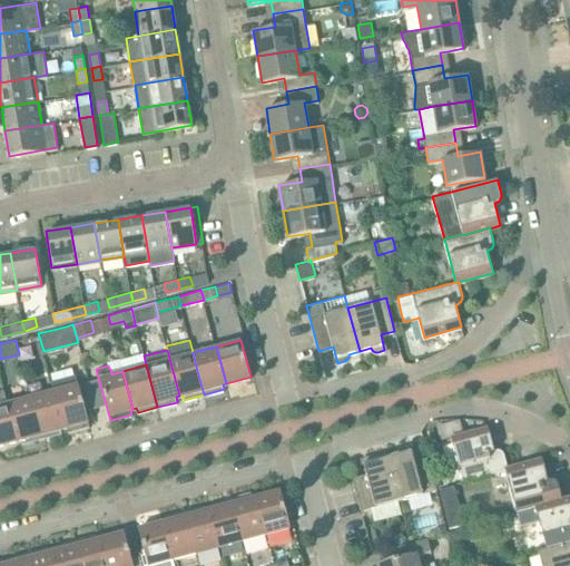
[(78,383),(53,390),(64,427),(66,427),(68,431),(89,426),(78,383)]
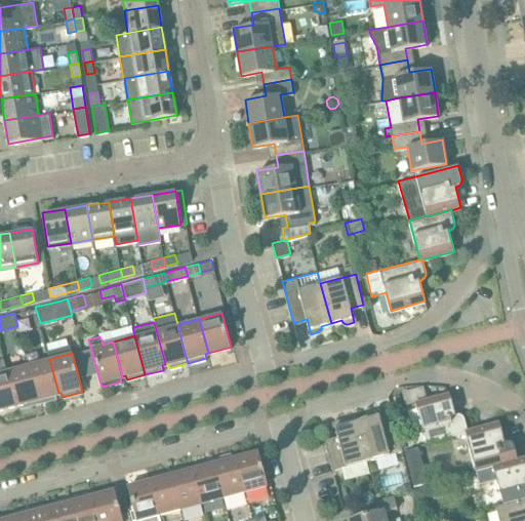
[(3,357),(0,358),(0,408),(15,405),(6,370),(3,357)]
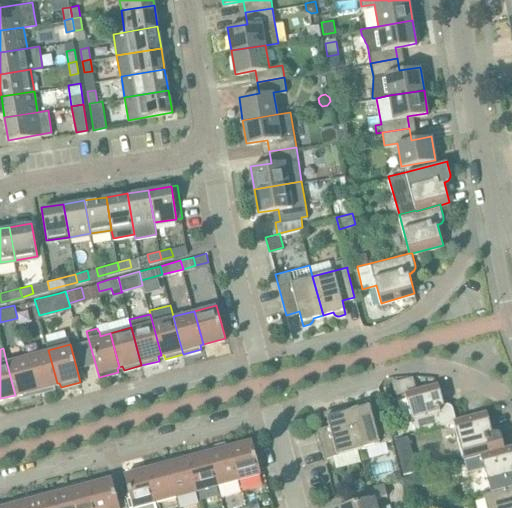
[(57,383),(48,350),(27,355),(37,393),(55,389),(54,384),(57,383)]
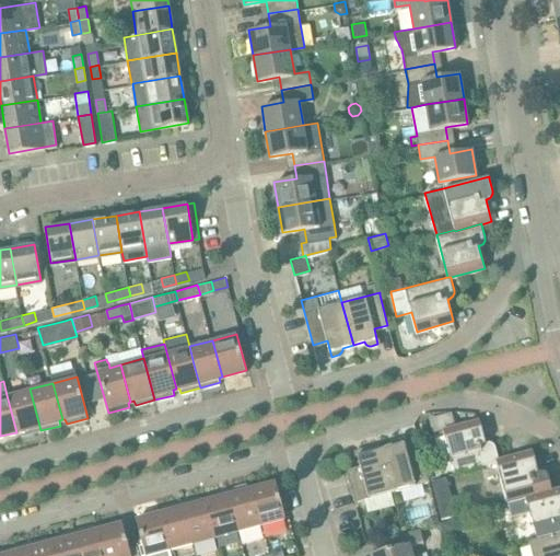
[(41,430),(30,389),(7,395),(16,432),(20,431),(22,436),(41,430)]
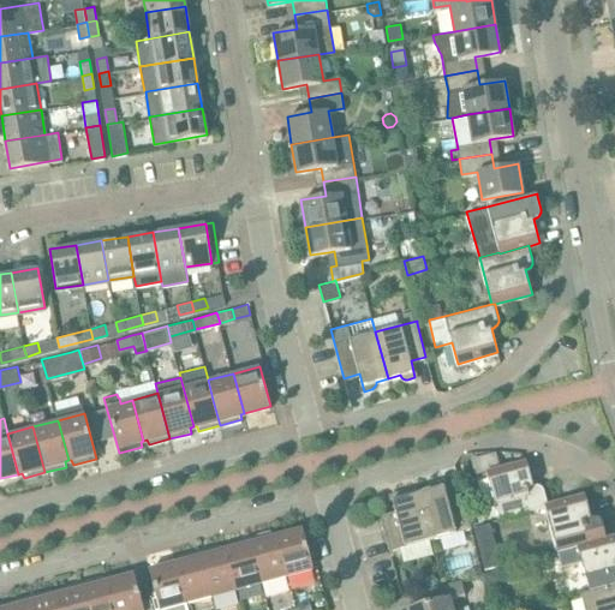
[(465,459),(457,461),(460,474),(469,472),(465,459)]
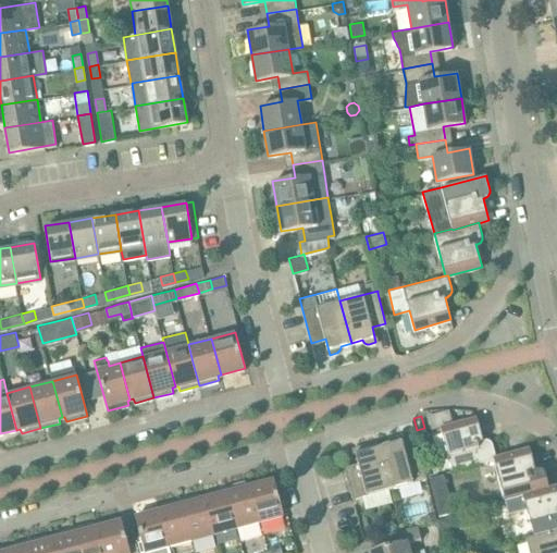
[(484,438),(483,439),(477,416),(440,426),(452,469),(493,457),(496,456),(496,455),(495,455),(493,443),(492,442),(492,441),(491,440),(490,439),(489,439),(487,438),(486,438),(485,438),(484,438)]
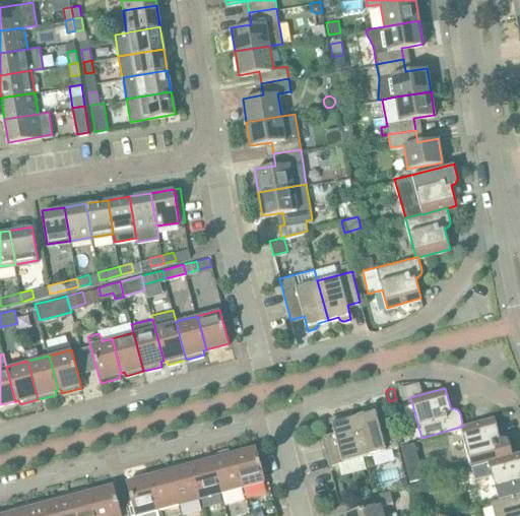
[(364,412),(353,415),(364,455),(398,446),(390,415),(378,420),(374,404),(368,406),(366,407),(365,407),(365,408),(364,409),(364,410),(364,411),(364,412)]
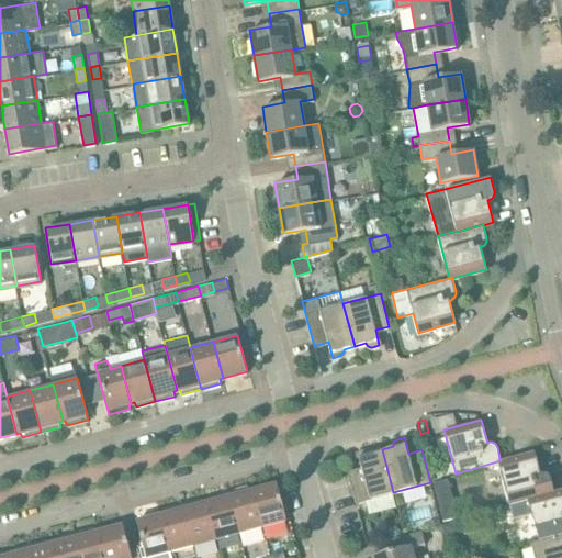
[(366,448),(363,448),(357,450),(361,466),(347,470),(356,502),(393,492),(382,449),(371,453),(370,452),(370,450),(369,450),(369,449),(367,448),(366,448)]
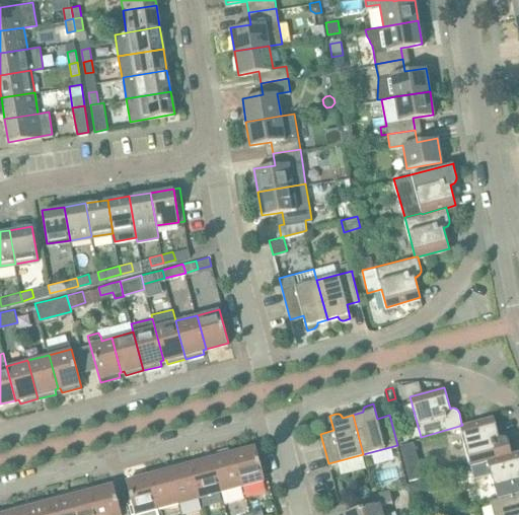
[(494,416),(462,424),(462,425),(459,426),(470,465),(488,460),(487,460),(512,453),(512,452),(511,452),(508,441),(508,440),(507,439),(506,438),(506,437),(504,436),(502,436),(501,436),(500,436),(499,437),(494,416)]
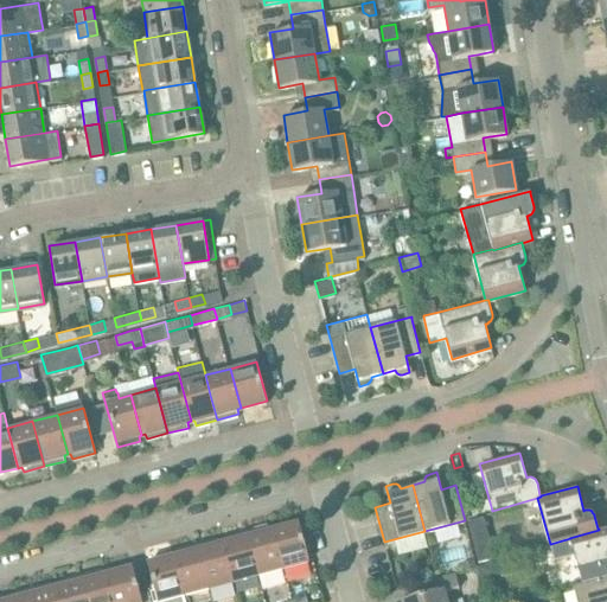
[(480,516),(466,518),(470,532),(484,529),(480,516)]
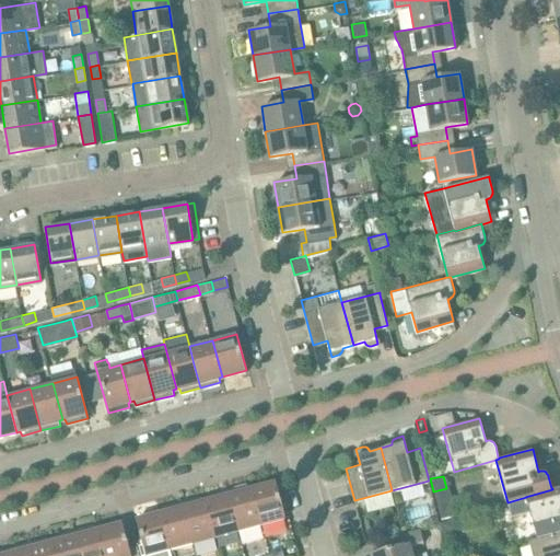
[(275,481),(252,487),(260,523),(284,517),(275,481)]
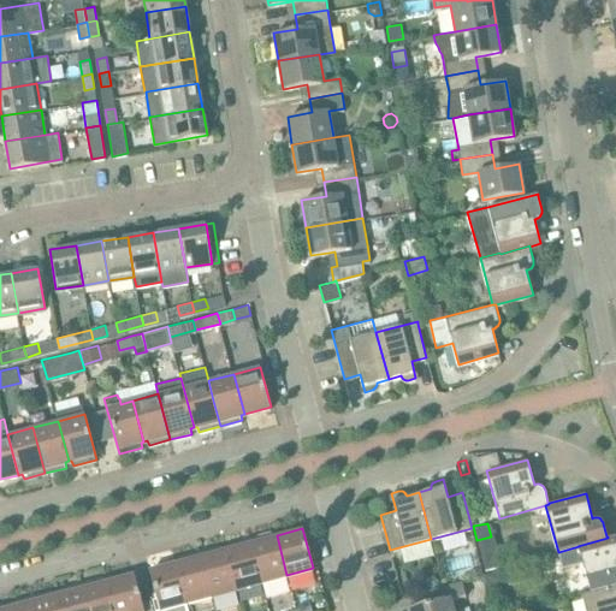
[(249,537),(261,582),(286,575),(277,535),(272,537),(271,531),(249,537)]
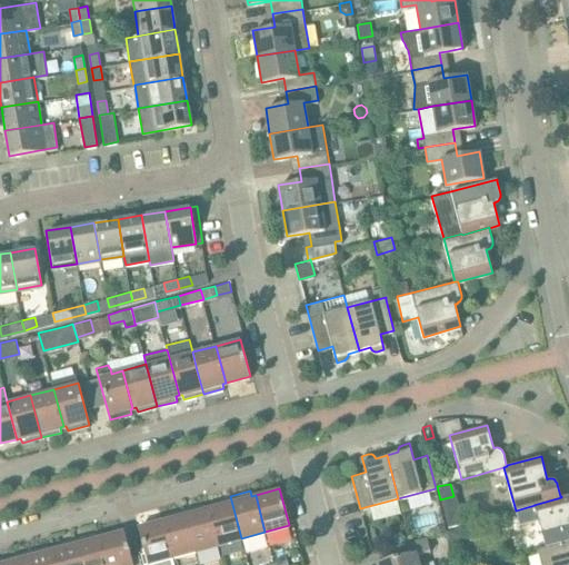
[(535,505),(516,511),(519,524),(538,519),(546,547),(568,541),(568,494),(561,496),(561,497),(533,505),(535,505)]
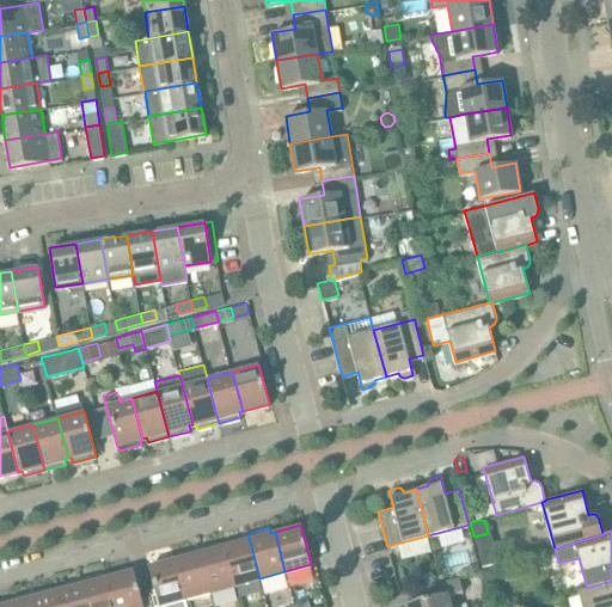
[(228,544),(225,545),(236,584),(259,578),(248,533),(227,539),(228,544)]
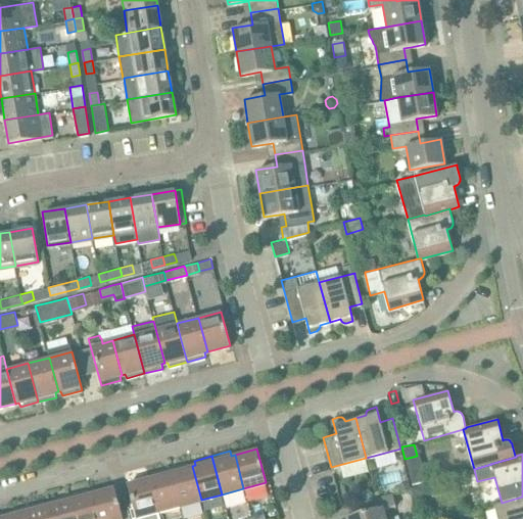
[(170,467),(180,506),(201,500),(192,466),(188,467),(187,462),(170,467)]
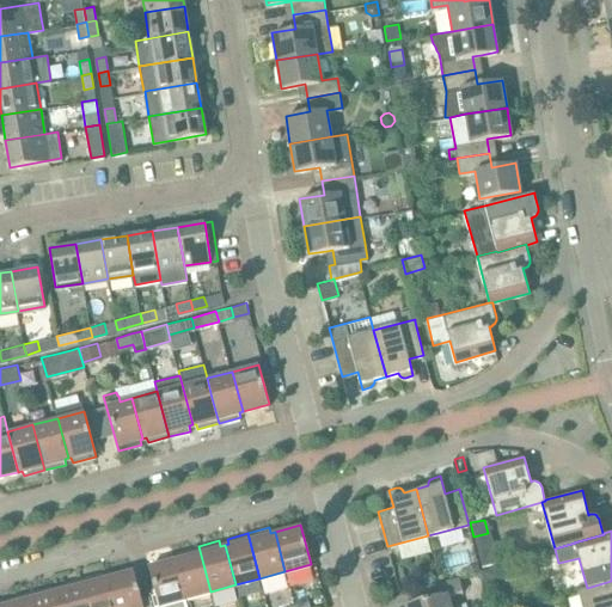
[(178,557),(175,558),(185,599),(210,592),(199,546),(177,552),(178,557)]
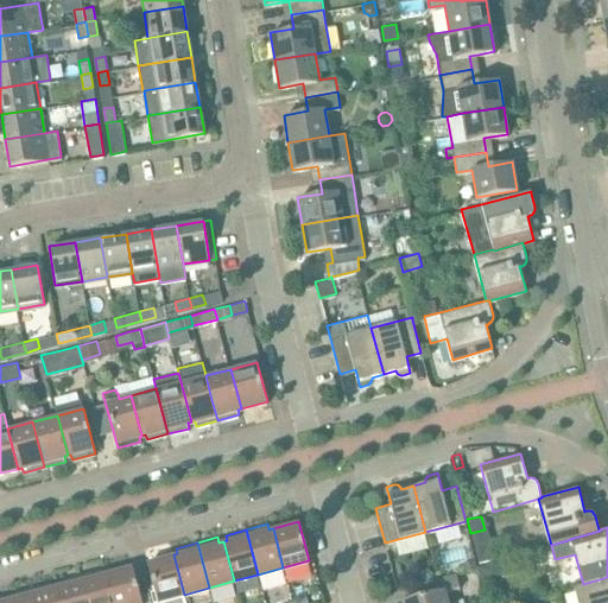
[(184,602),(183,595),(184,595),(173,554),(147,562),(151,575),(145,577),(144,576),(143,576),(150,602),(151,602),(159,601),(159,602),(184,602)]
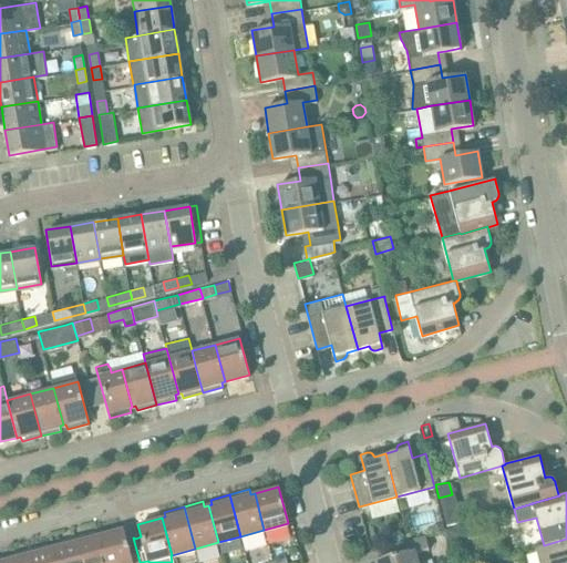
[(443,519),(432,521),(434,530),(445,526),(443,519)]
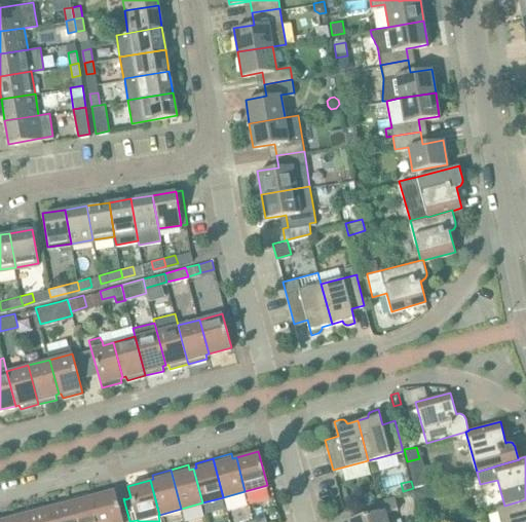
[(419,488),(414,489),(417,499),(423,497),(426,493),(425,490),(419,488)]
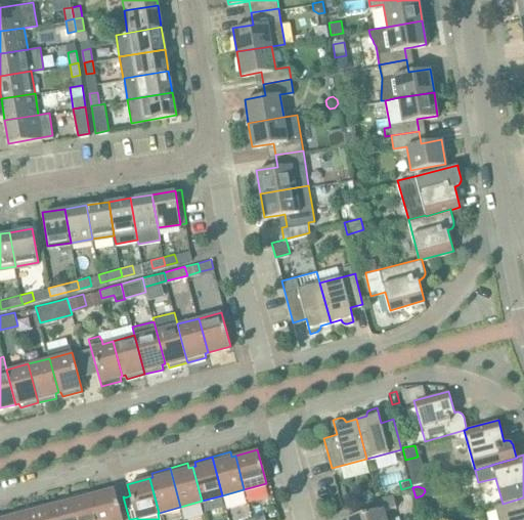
[(122,519),(114,487),(91,493),(98,519),(122,519)]
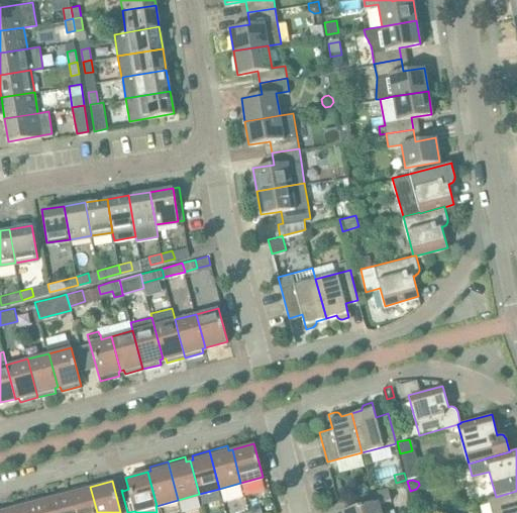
[(74,512),(97,512),(90,487),(87,488),(86,484),(68,488),(74,512)]
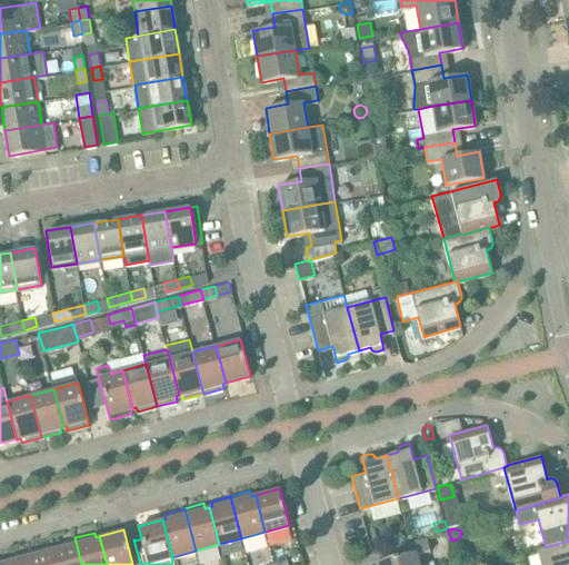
[(376,563),(376,564),(418,564),(416,553),(430,549),(427,536),(398,544),(401,556),(376,563)]
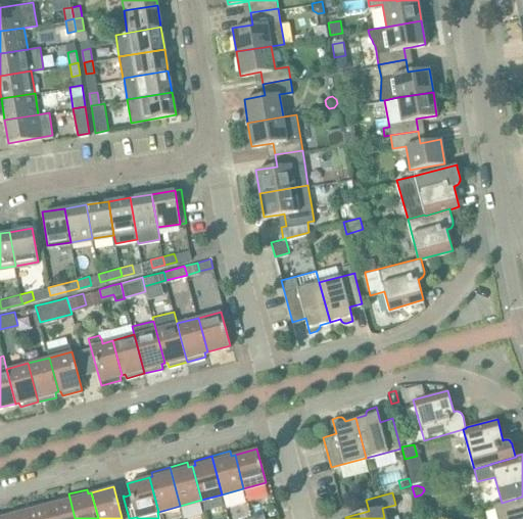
[(52,518),(75,518),(68,493),(50,499),(52,503),(49,504),(52,518)]
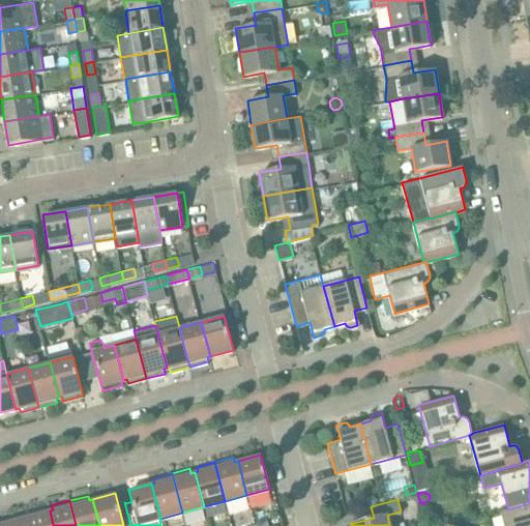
[(529,525),(529,503),(508,509),(500,512),(504,525),(529,525)]
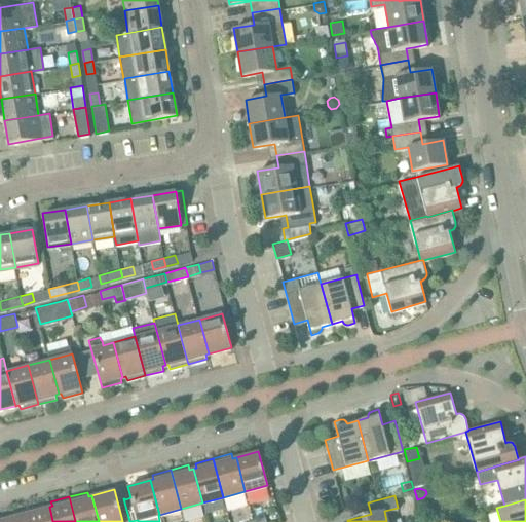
[(30,521),(52,521),(49,507),(46,508),(44,504),(26,508),(30,521)]
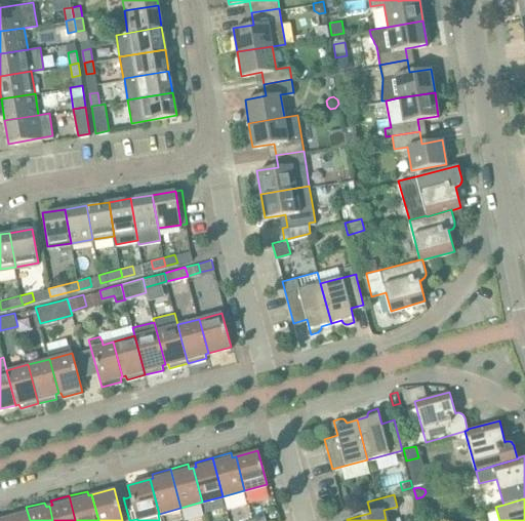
[(9,516),(6,517),(6,520),(30,520),(26,507),(8,512),(9,516)]
